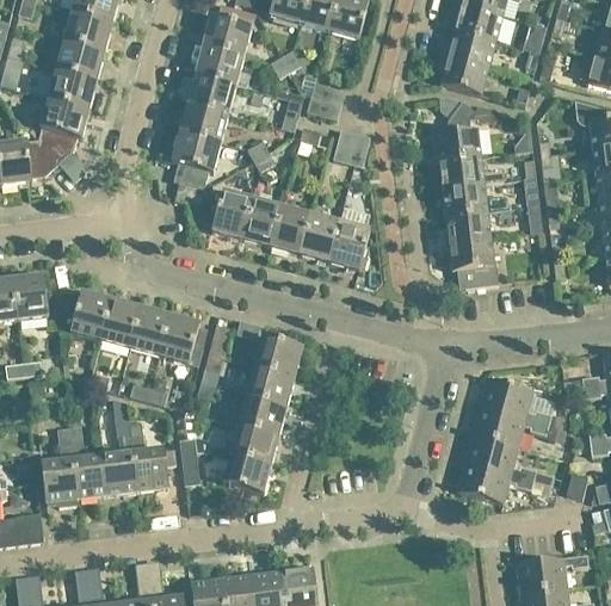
[(30,18),(35,0),(22,0),(18,14),(30,18)]
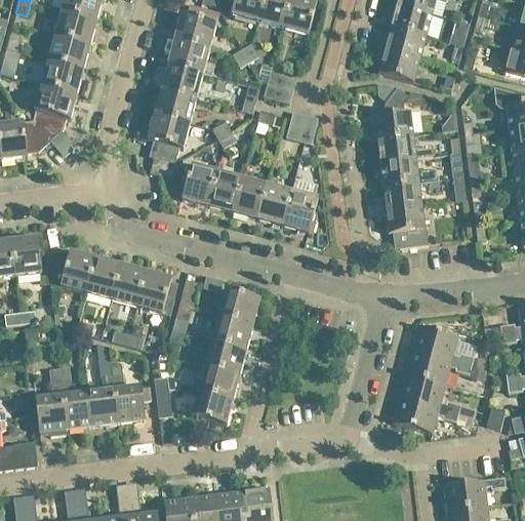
[(96,17),(101,0),(63,0),(61,8),(96,17)]
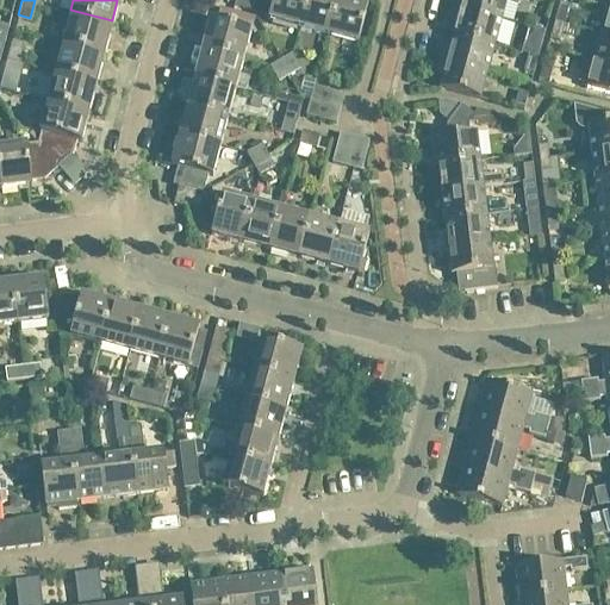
[(298,23),(304,0),(272,0),(268,16),(298,23)]
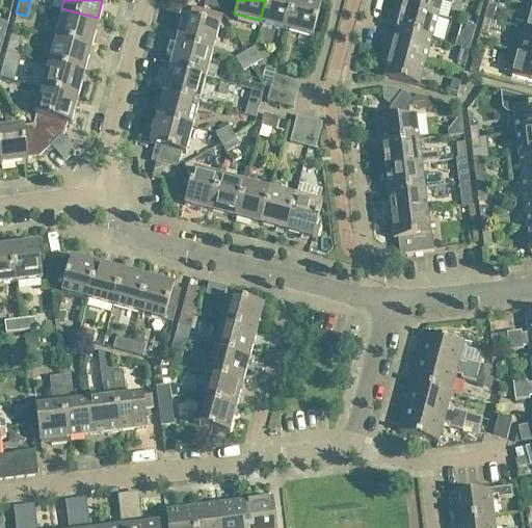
[(285,27),(292,0),(265,0),(260,20),(285,27)]
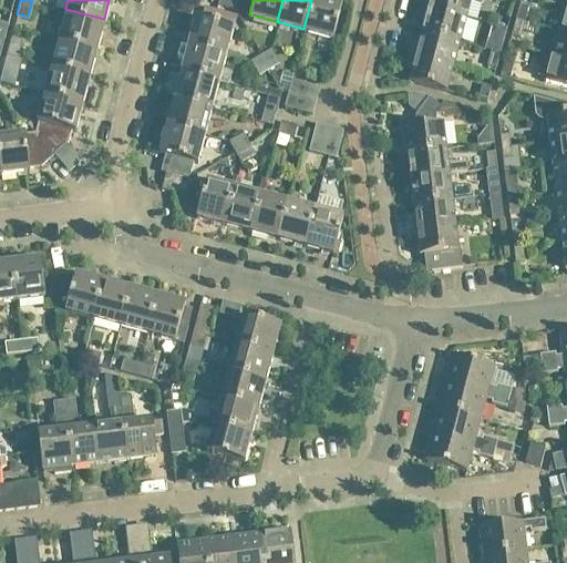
[(331,36),(341,0),(311,0),(303,29),(331,36)]
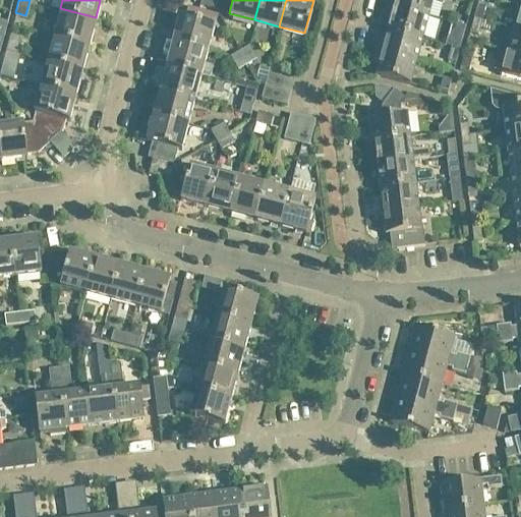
[(387,0),(387,1),(427,12),(431,0),(436,0),(441,1),(441,0),(387,0)]
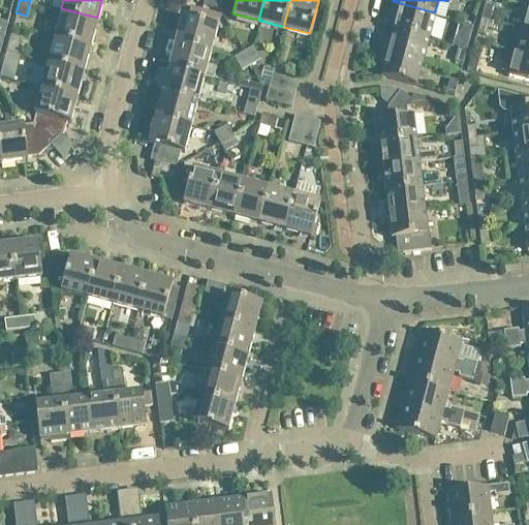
[(429,35),(434,12),(393,1),(390,16),(395,18),(393,26),(429,35)]
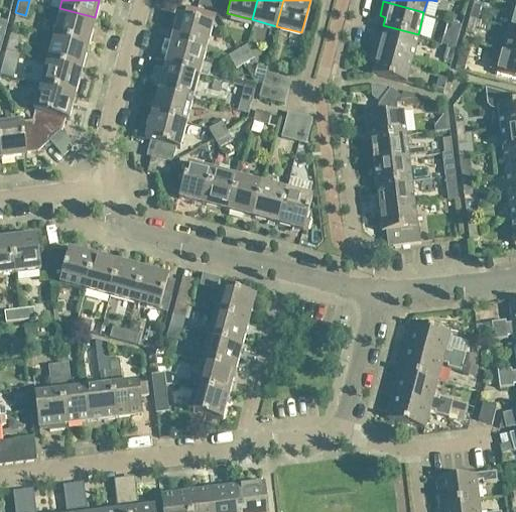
[(477,17),(481,3),(473,1),(469,14),(477,17)]
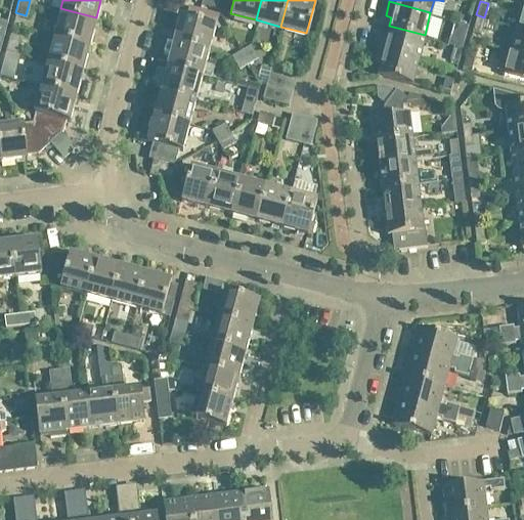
[(523,28),(523,3),(521,3),(515,26),(523,28)]
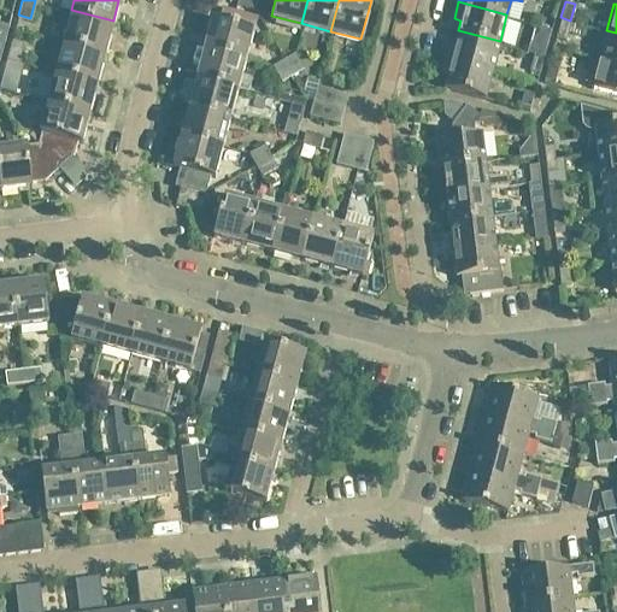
[(105,51),(113,21),(71,10),(64,40),(105,51)]
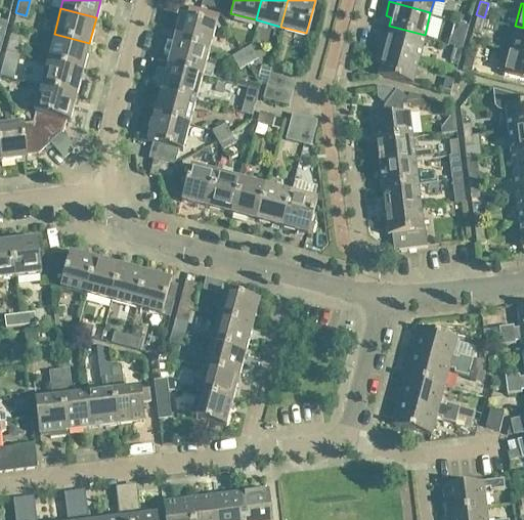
[(209,47),(215,22),(180,12),(173,38),(209,47)]
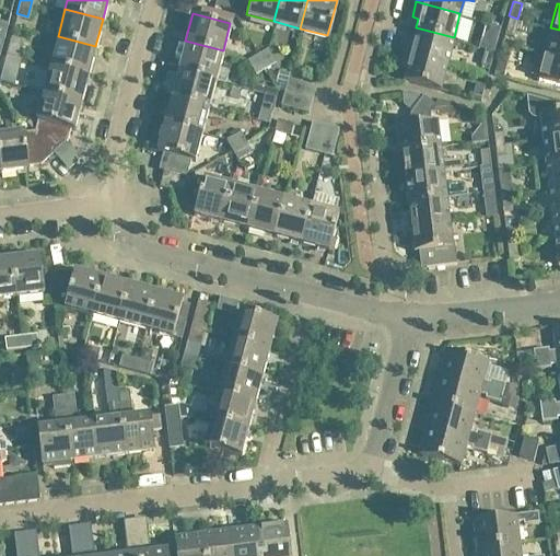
[(513,33),(517,19),(509,15),(504,31),(513,33)]
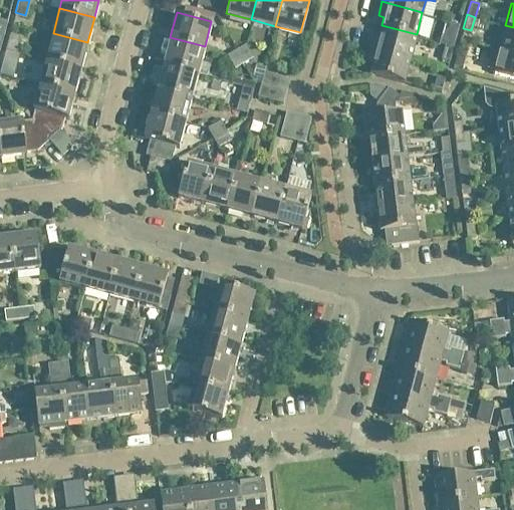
[(411,56),(417,34),(381,25),(379,33),(373,31),(370,45),(411,56)]
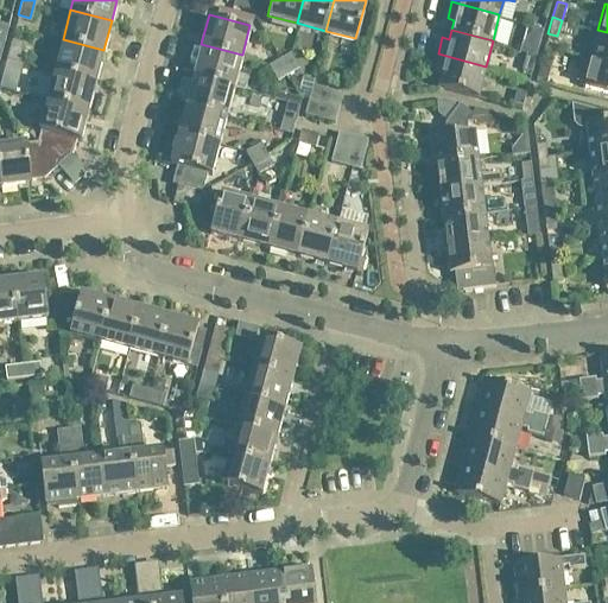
[(607,59),(607,32),(597,30),(591,56),(607,59)]
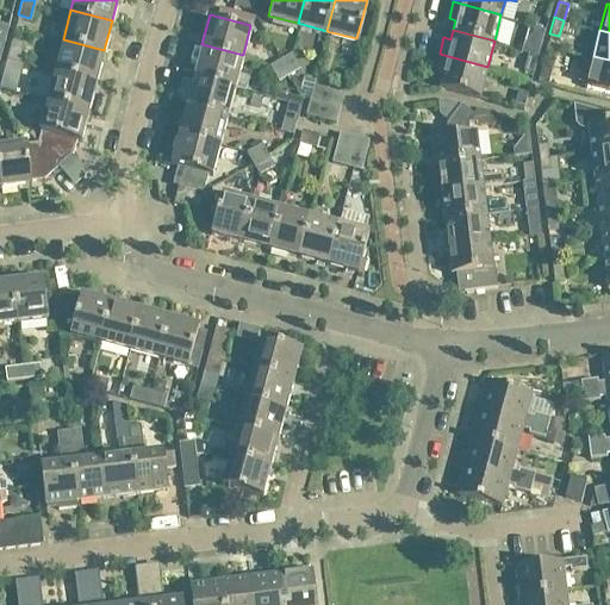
[(537,52),(542,36),(533,33),(528,49),(537,52)]
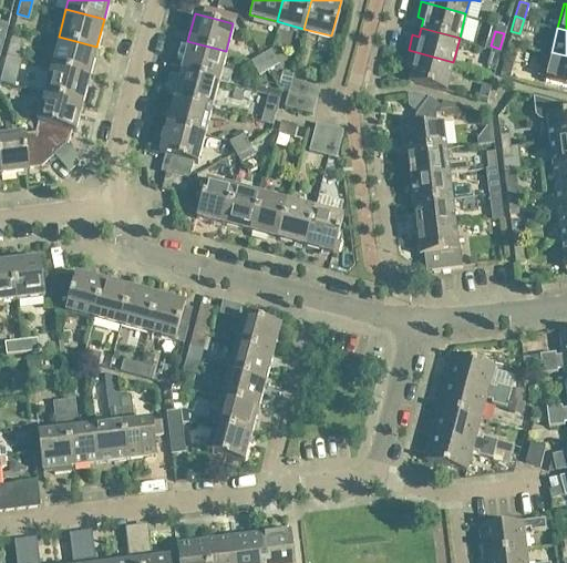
[(18,54),(22,39),(10,36),(7,51),(18,54)]
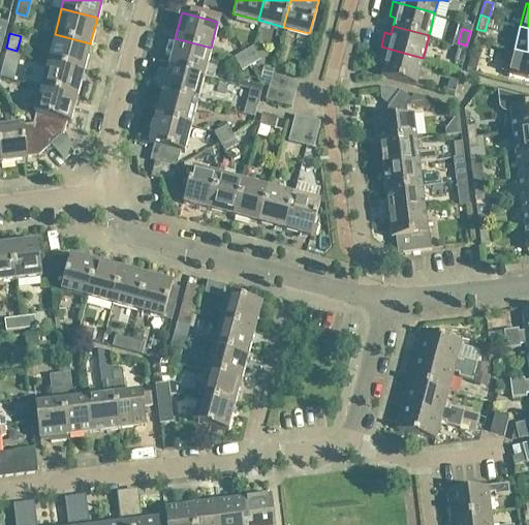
[(84,68),(90,43),(55,34),(48,59),(84,68)]
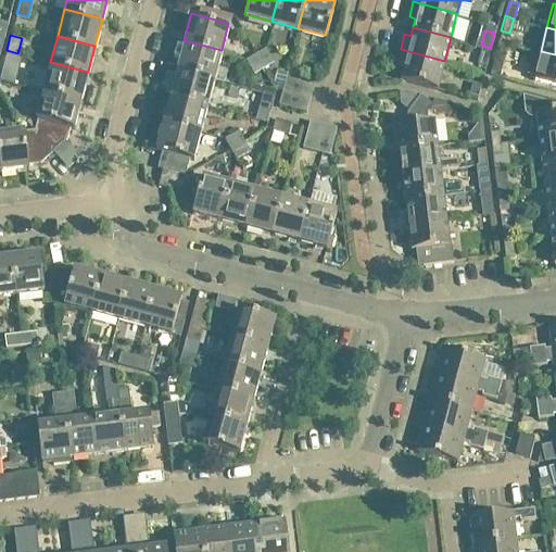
[(222,50),(184,40),(177,66),(214,77),(224,79),(227,66),(217,64),(222,50)]
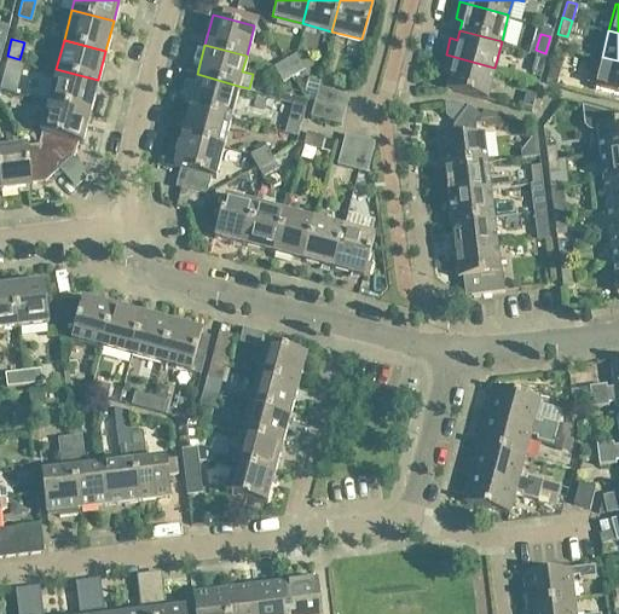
[(305,65),(295,50),(284,56),(293,73),(305,65)]
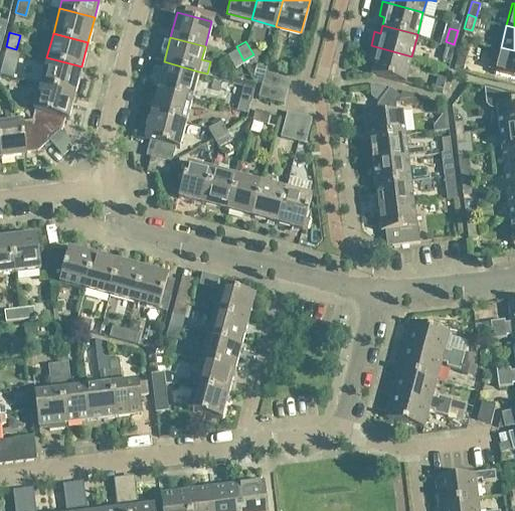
[(451,57),(454,44),(446,41),(442,55),(451,57)]
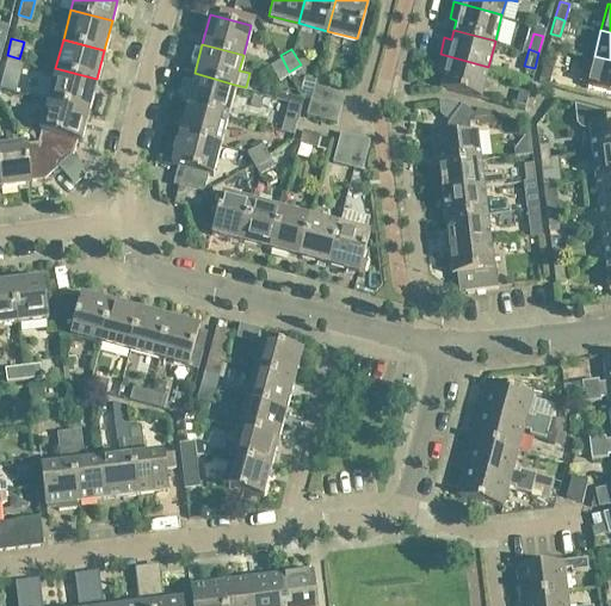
[(481,94),(488,67),(440,54),(436,70),(443,73),(439,84),(481,94)]
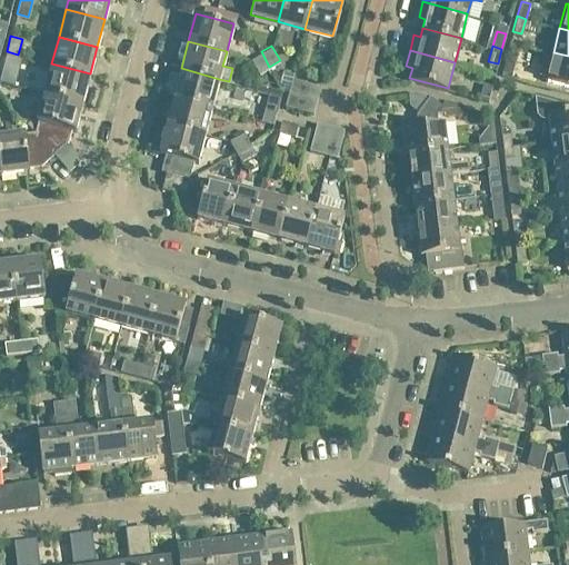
[(7,51),(2,68),(13,70),(18,55),(7,51)]
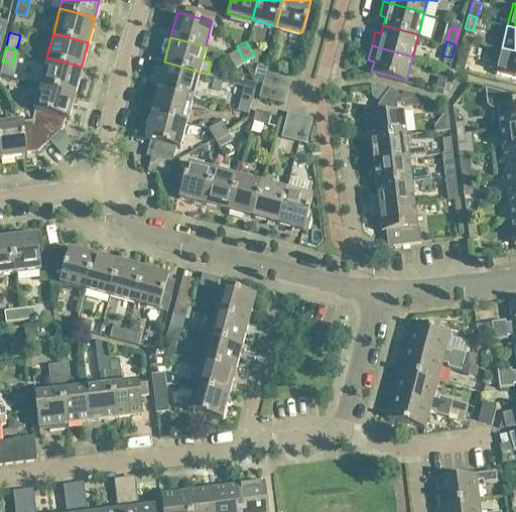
[(244,60),(237,46),(228,52),(235,66),(244,60)]
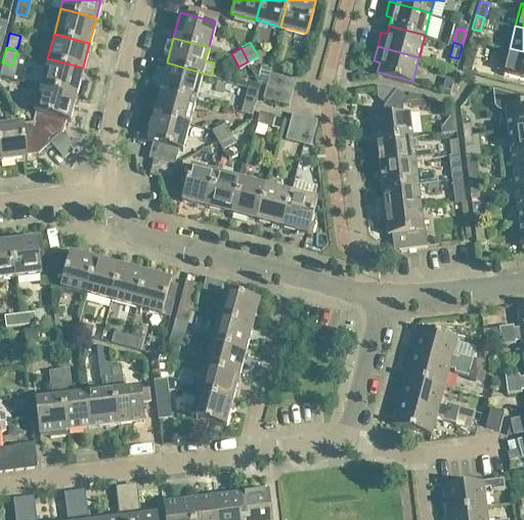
[(523,51),(510,48),(509,49),(500,47),(495,66),(504,68),(503,72),(523,77),(523,51)]
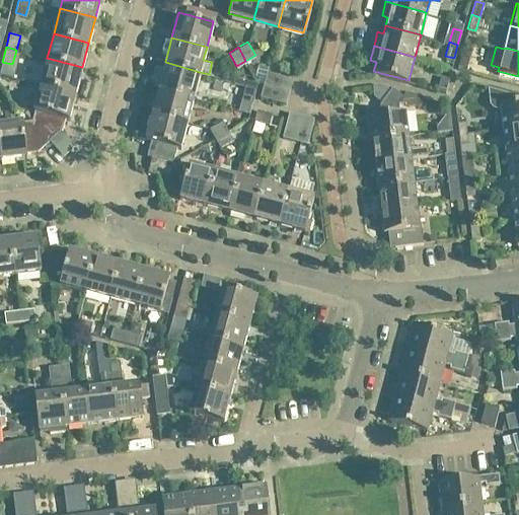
[(465,68),(469,54),(461,52),(457,66),(465,68)]
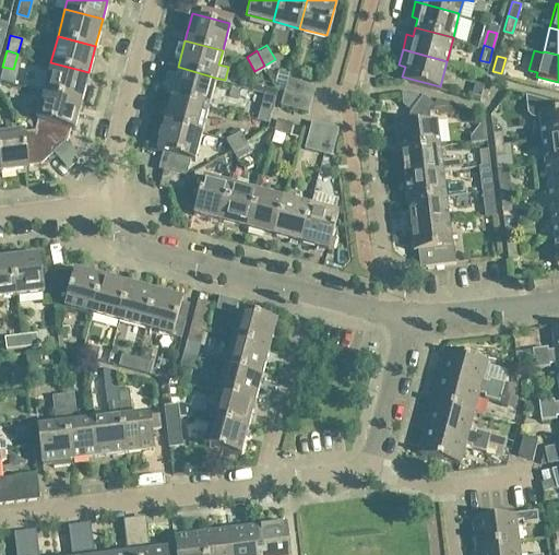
[(81,99),(88,72),(50,62),(44,89),(81,99)]
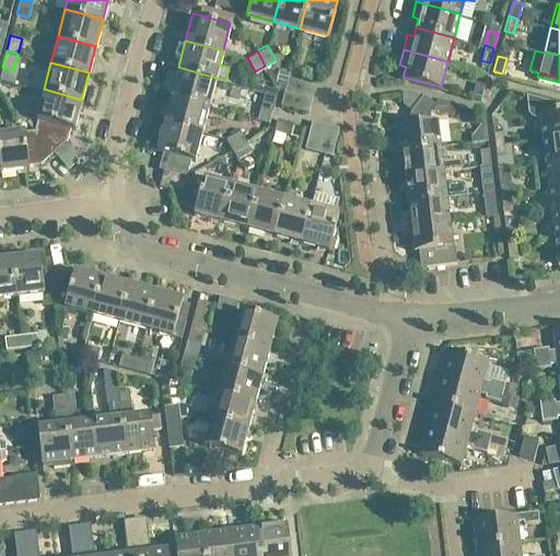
[(209,104),(216,78),(178,67),(171,94),(209,104)]
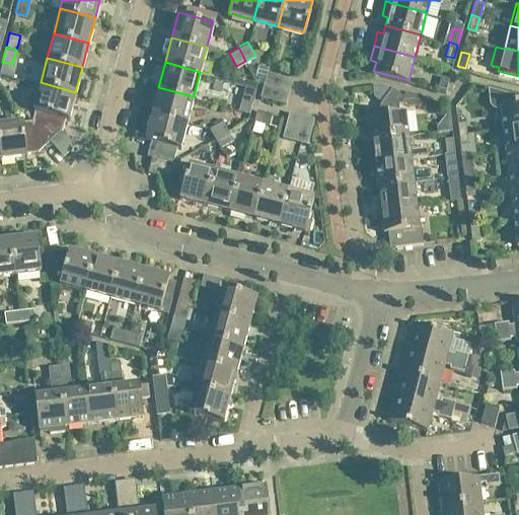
[(289,88),(292,76),(267,69),(264,82),(289,88)]
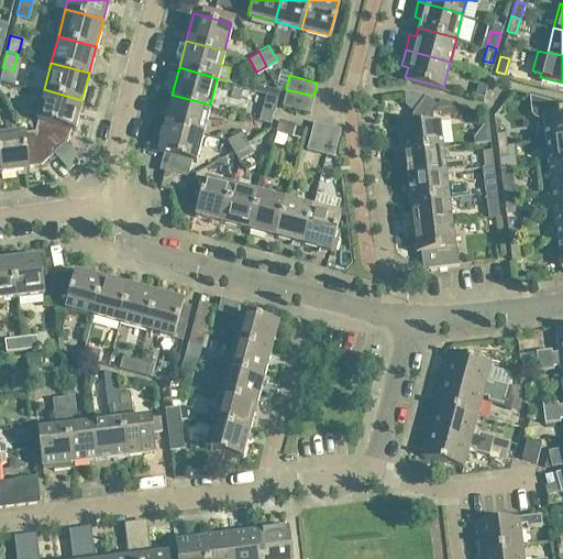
[(483,98),(487,83),(478,79),(474,95),(483,98)]
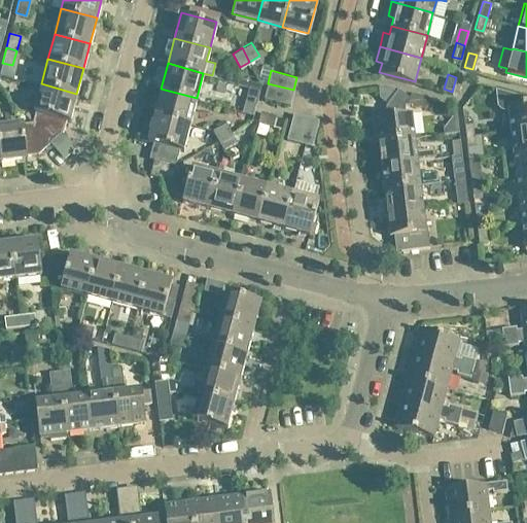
[(238,76),(237,81),(249,84),(259,88),(261,81),(250,79),(250,80),(238,76)]
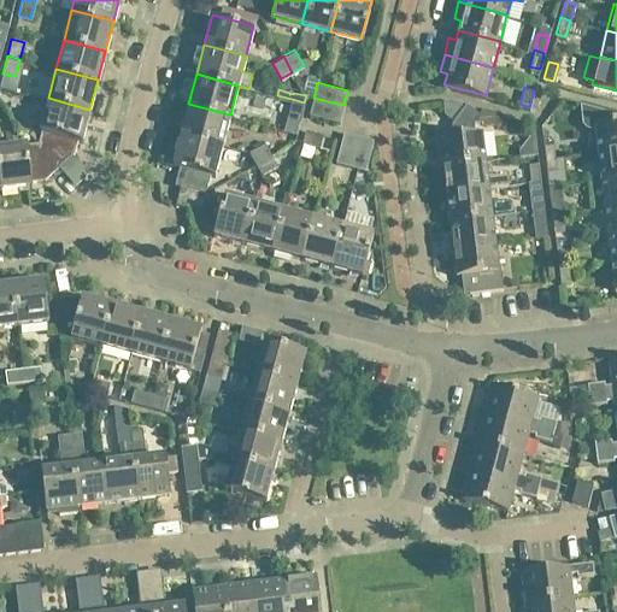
[(82,140),(89,110),(48,98),(40,128),(41,129),(37,140),(47,151),(59,164),(74,152),(77,137),(82,140)]
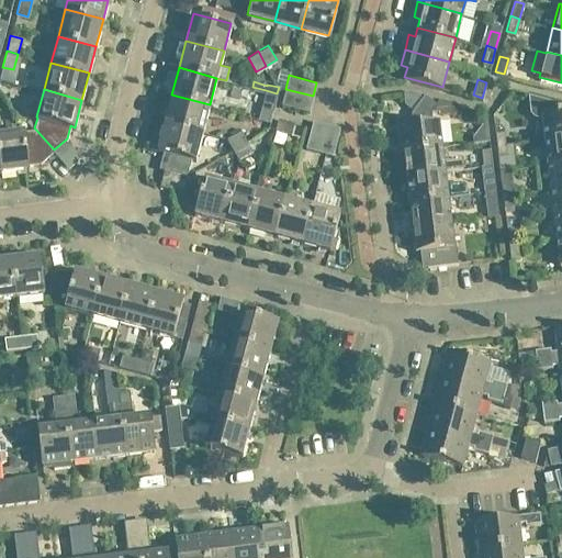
[(308,110),(313,96),(285,89),(282,102),(308,110)]
